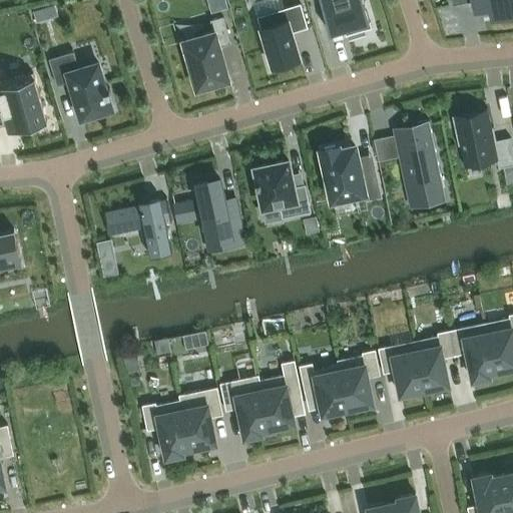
[(363,0),(320,0),(330,32),(345,28),(347,34),(372,26),(363,0)]
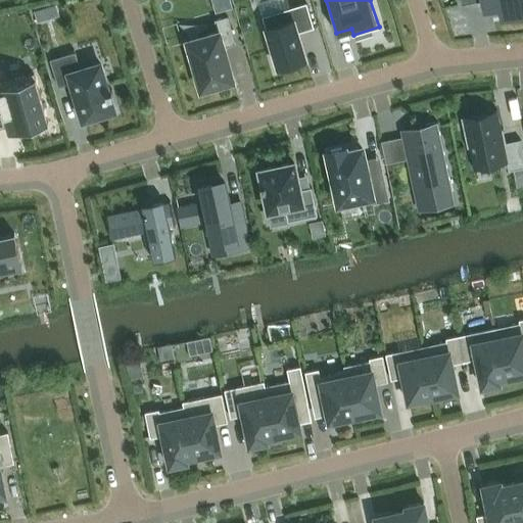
[(522,0),(460,0),(462,4),(479,0),(482,0),(485,9),(498,6),(501,5),(503,15),(522,10),(522,0)]
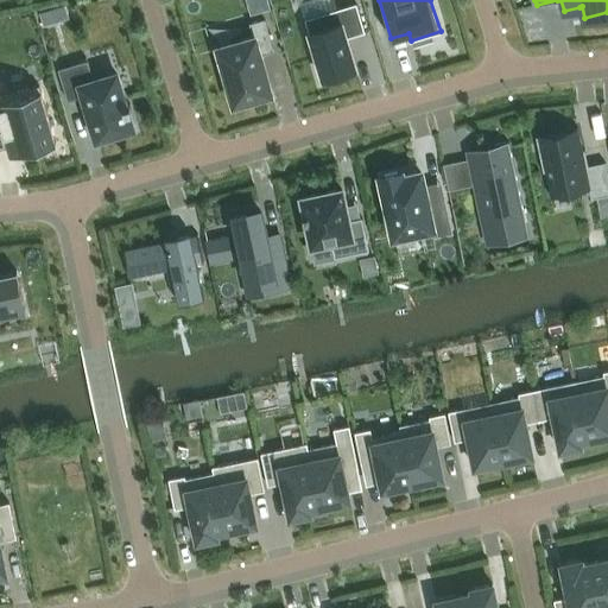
[(356,2),(305,18),(323,77),(356,68),(347,37),(365,31),(356,2)]
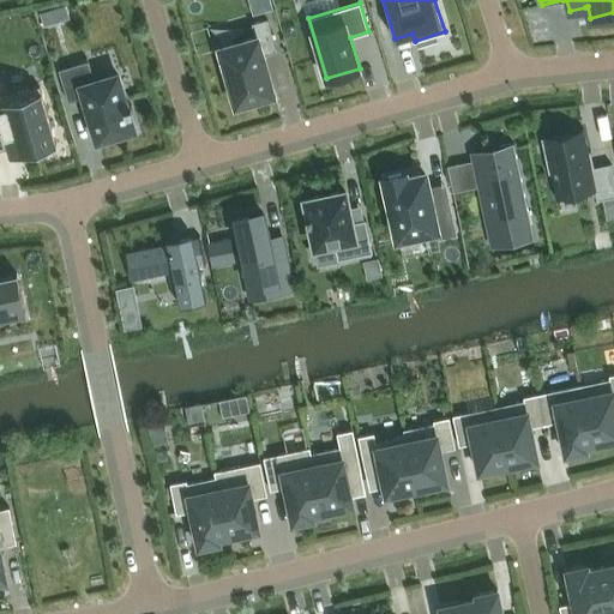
[(53,8),(40,13),(44,26),(56,22),(53,8)]
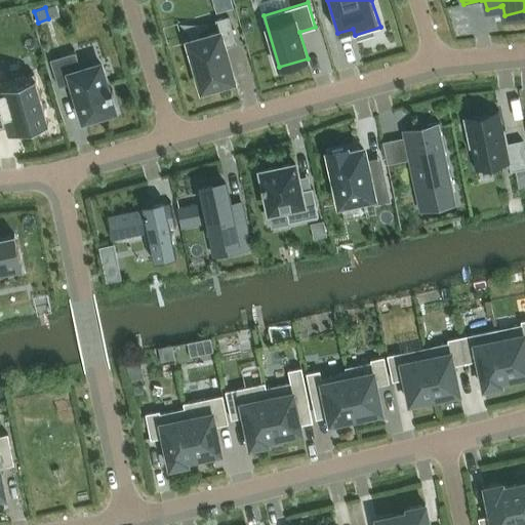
[(218,32),(188,41),(202,89),(234,80),(225,47),(236,43),(229,16),(215,19),(218,32)]
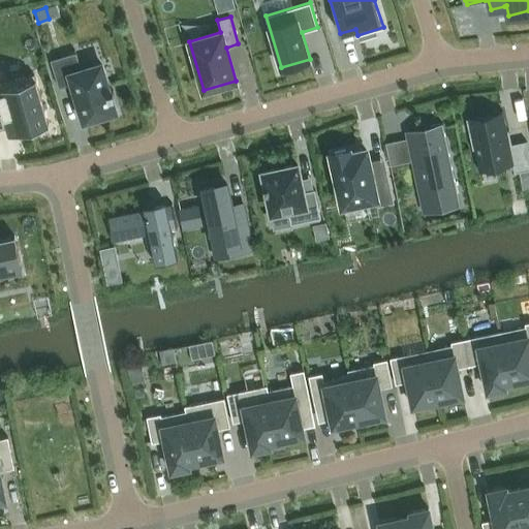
[(51,60),(59,88),(72,84),(84,121),(115,111),(111,96),(114,95),(113,90),(109,91),(100,64),(82,70),(75,52),(51,60)]
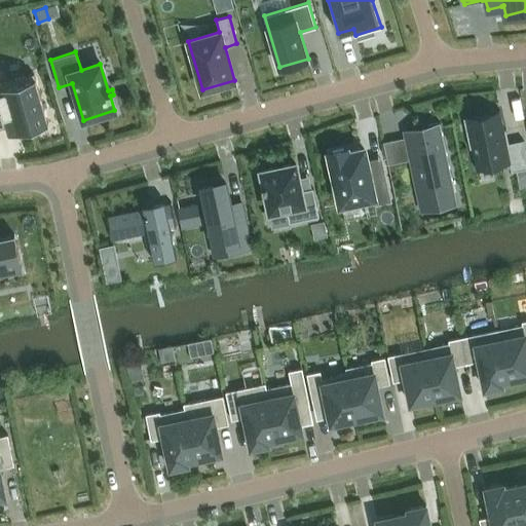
[(0,79),(0,128),(6,126),(9,135),(48,123),(34,74),(1,83),(0,79)]
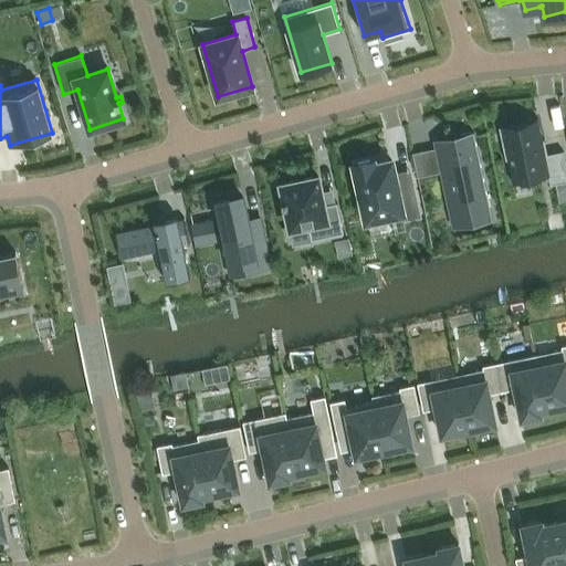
[(565,178),(565,166),(563,150),(544,154),(537,118),(501,125),(512,180),(549,173),(551,181),(565,178)]
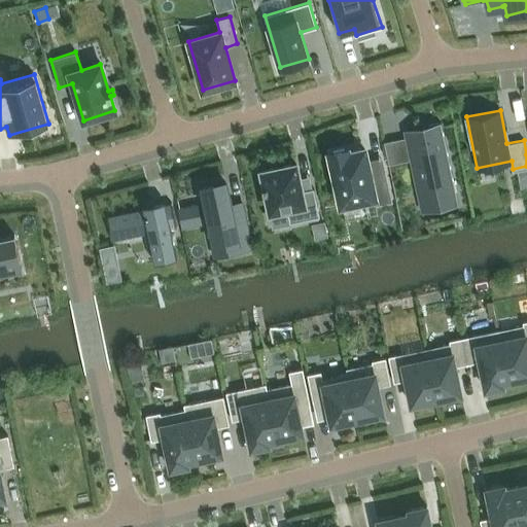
[(426,130),(408,134),(420,194),(436,190),(438,199),(457,196),(441,123),(426,126),(426,130)]
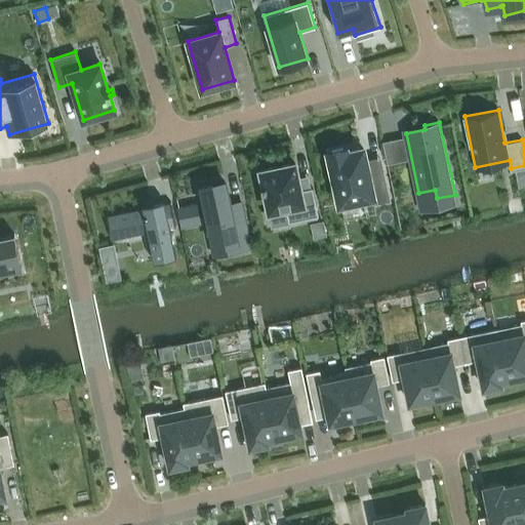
[(347,147),(328,151),(332,169),(330,169),(332,183),(335,182),(340,204),(373,196),(374,202),(390,199),(382,169),(369,172),(363,148),(348,152),(347,147)]
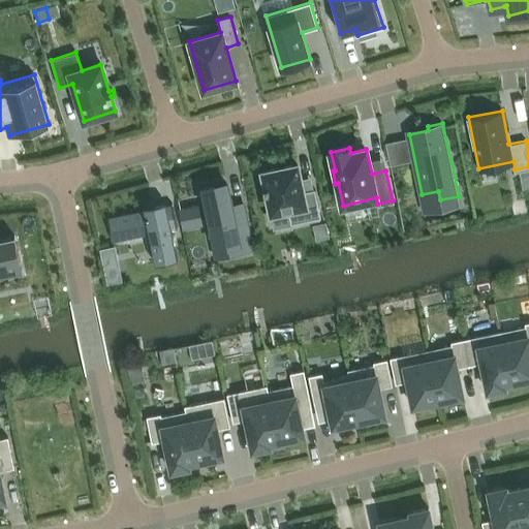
[(298,164),(263,172),(267,187),(265,187),(266,192),(268,192),(272,213),(286,210),(289,224),(321,218),(315,189),(303,192),(298,164)]
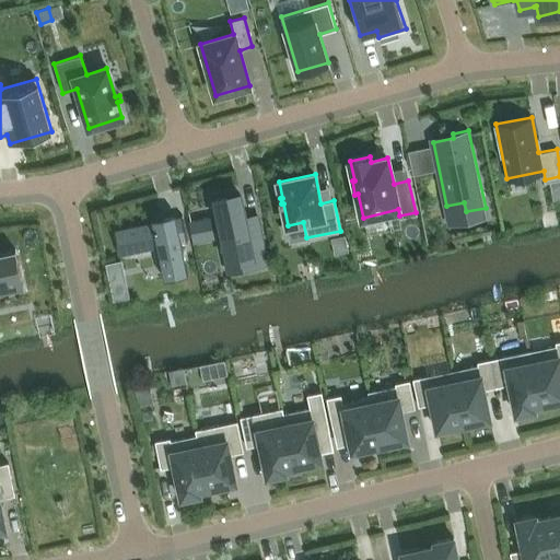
[(241,195),(217,200),(223,234),(219,235),(224,259),(264,251),(260,232),(263,232),(260,219),(246,222),(241,195)]
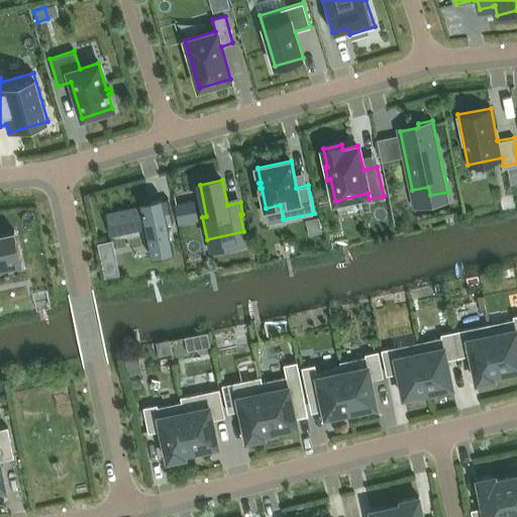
[(105,212),(110,236),(145,228),(151,257),(174,253),(168,224),(173,223),(168,199),(163,200),(162,197),(143,201),(144,203),(105,212)]
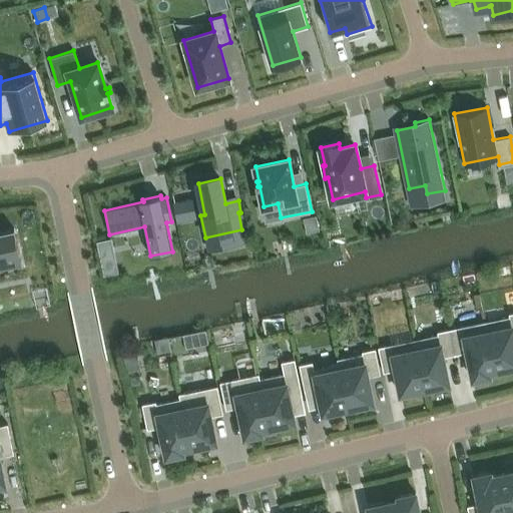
[(172,202),(176,221),(195,217),(191,198),(172,202)]
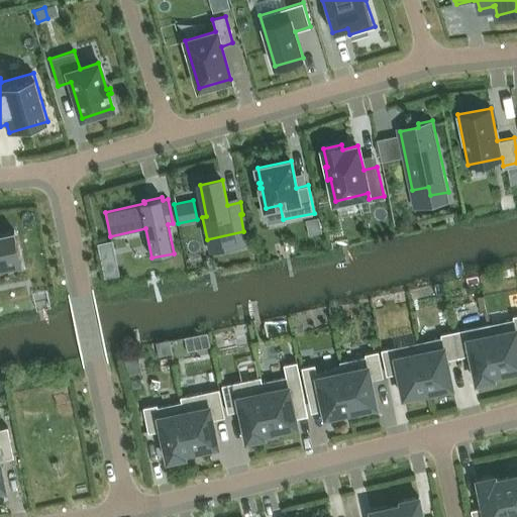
[(318,218),(307,220),(310,232),(320,230),(318,218)]
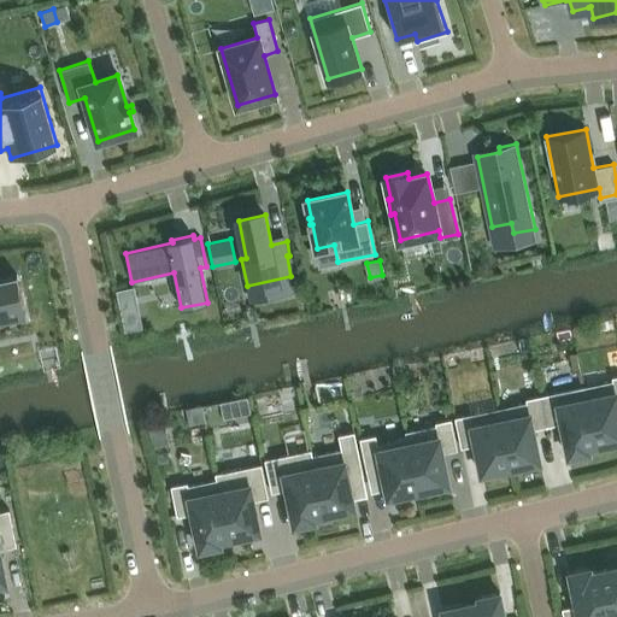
[(0,313),(1,313),(3,318),(25,313),(18,274),(0,277),(0,313)]
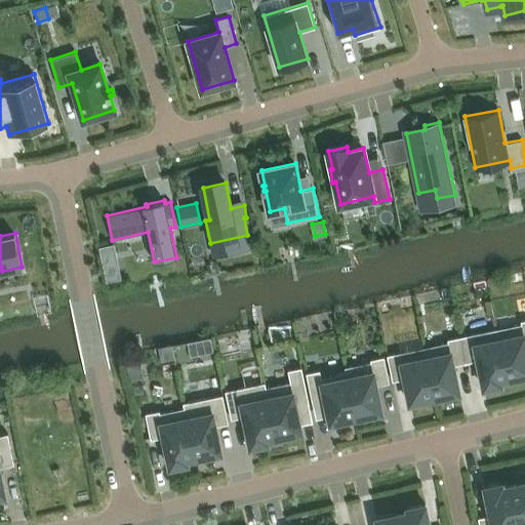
[(113,245),(99,248),(103,264),(116,261),(113,245)]
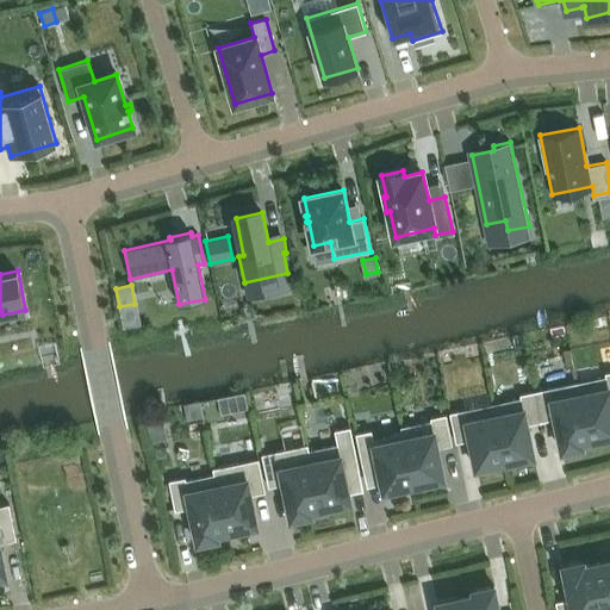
[(609,371),(605,373),(605,377),(578,383),(590,441),(609,436),(609,371)]
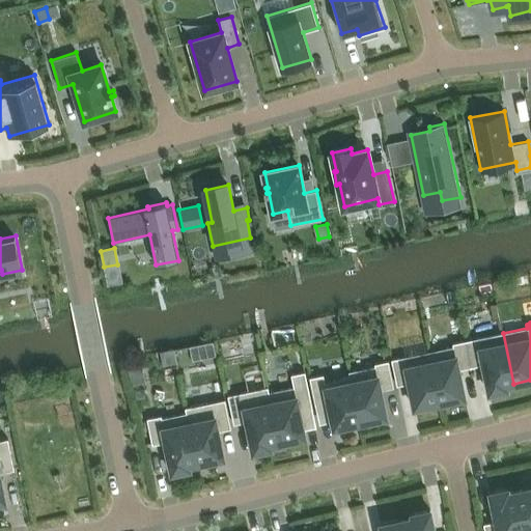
[(503,333),(466,340),(471,367),(483,365),(490,392),(507,389),(506,385),(513,384),(503,333)]
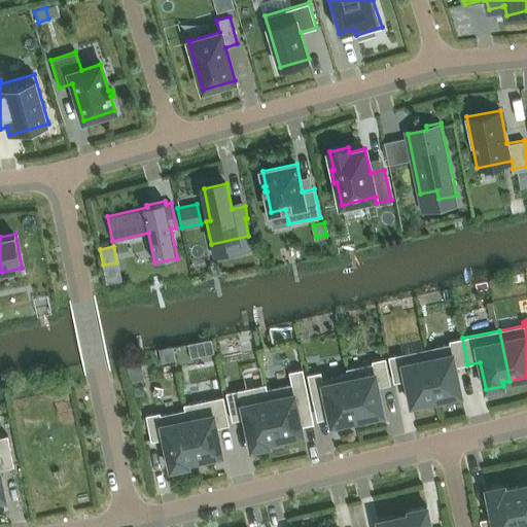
[(467,364),(462,338),(449,341),(450,344),(425,349),(436,399),(443,397),(444,399),(461,396),(456,367),(467,364)]
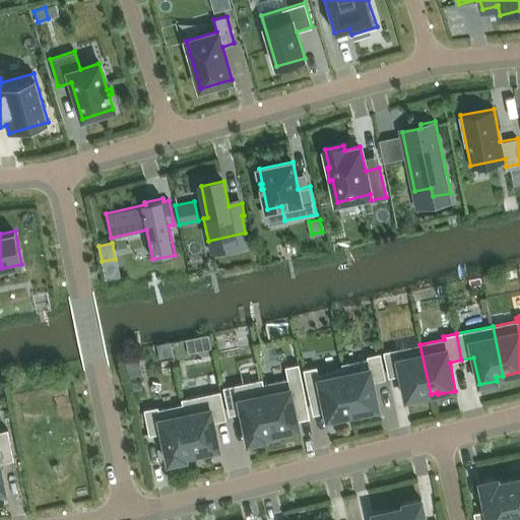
[(406,399),(431,394),(419,344),(384,351),(389,377),(401,375),(406,399)]
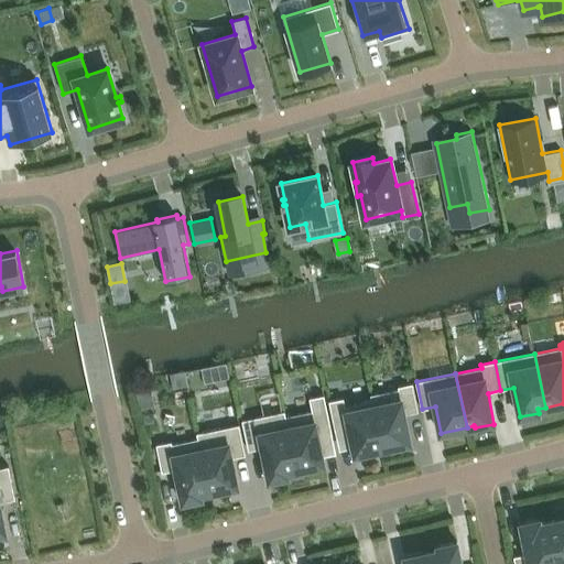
[(372,400),(382,448),(411,442),(404,414),(419,411),(415,397),(413,383),(399,386),(399,389),(371,394),(372,400)]
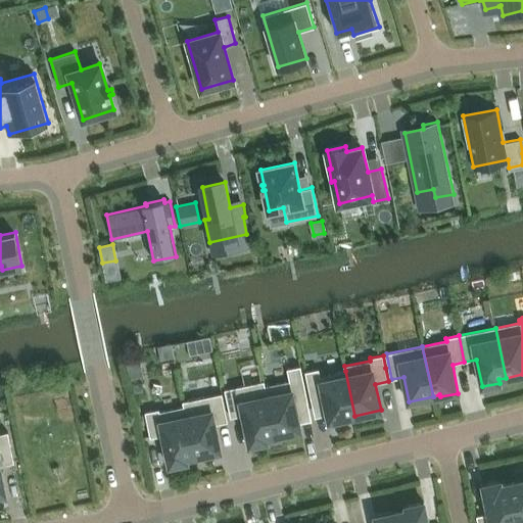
[(290,380),(265,386),(275,436),(283,434),(283,436),(301,433),(295,403),(307,401),(300,366),(287,369),(290,380)]
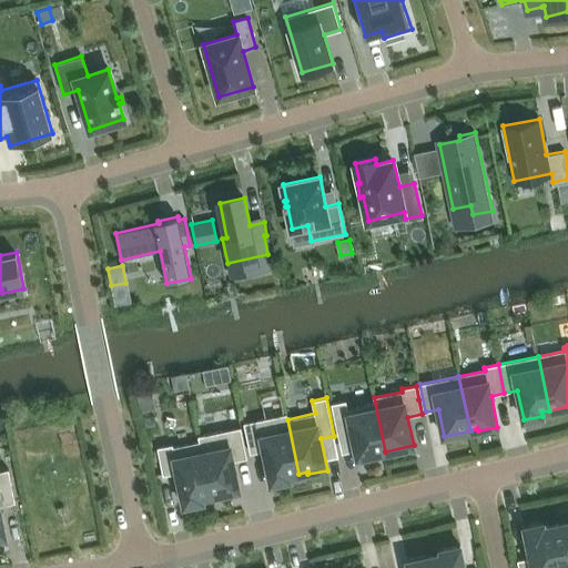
[(357,457),(385,452),(375,403),(348,408),(346,401),(332,403),(337,432),(351,428),(357,457)]
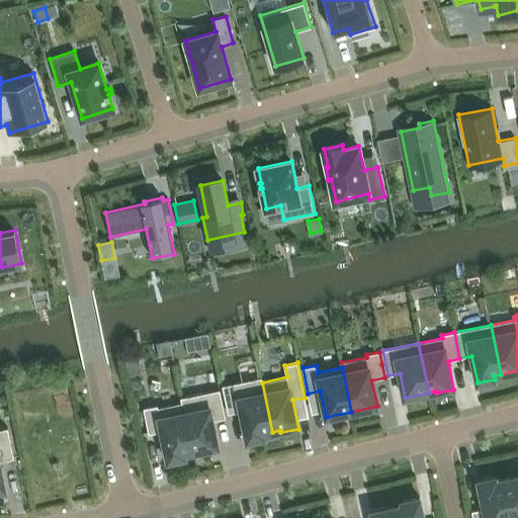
[(262,382),(261,377),(223,385),(228,414),(241,411),(247,441),(265,437),(264,433),(272,432),(262,382)]
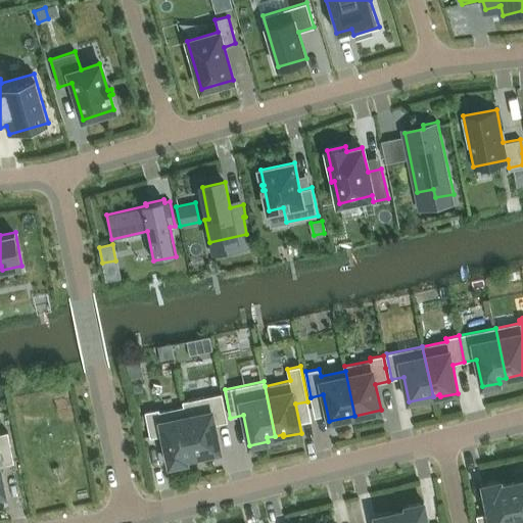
[(184,407),(194,456),(221,450),(215,424),(228,422),(222,393),(182,401),(183,407),(184,407)]
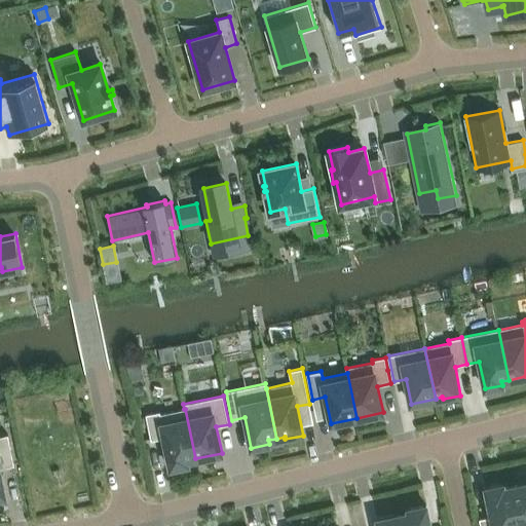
[(187,460),(195,458),(185,409),(184,409),(160,414),(160,411),(146,414),(151,440),(163,438),(171,467),(188,464),(187,460)]
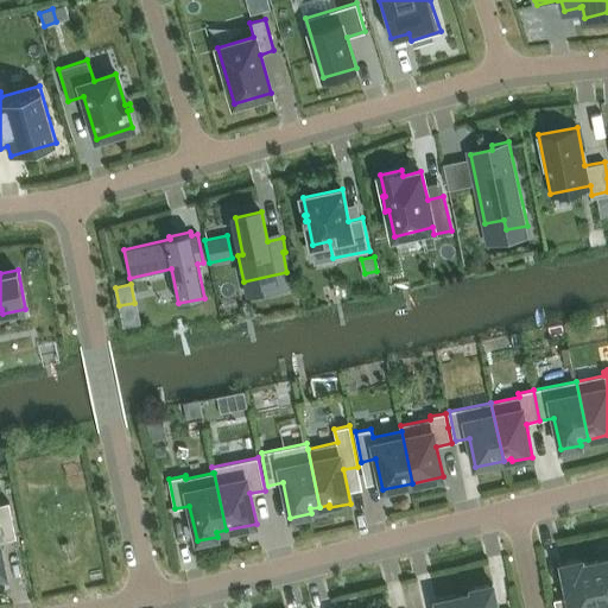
[(10,502),(0,504),(0,575),(6,574),(0,543),(0,540),(17,538),(10,502)]
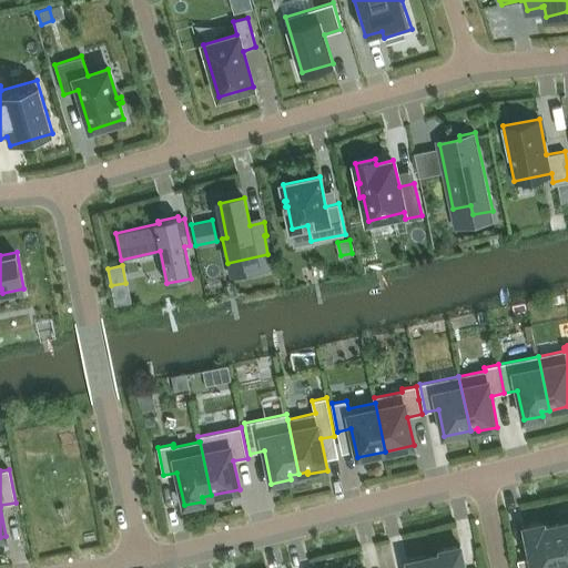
[(567,567),(567,521),(553,525),(560,567),(567,567)]
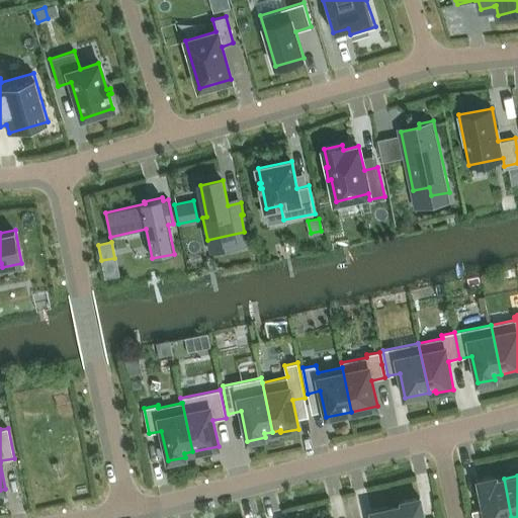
[(472,517),(511,517),(504,479),(497,481),(496,477),(478,481),(484,508),(471,511),(472,517)]
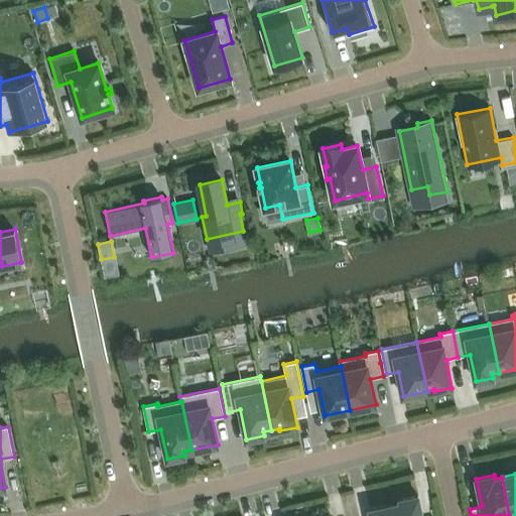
[(394,504),(396,515),(421,515),(418,496),(400,499),(401,503),(394,504)]
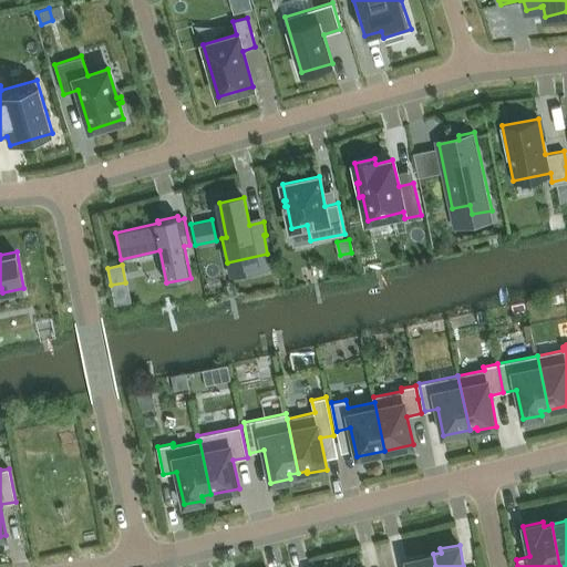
[(435,566),(433,554),(425,556),(425,553),(405,557),(408,566),(435,566)]
